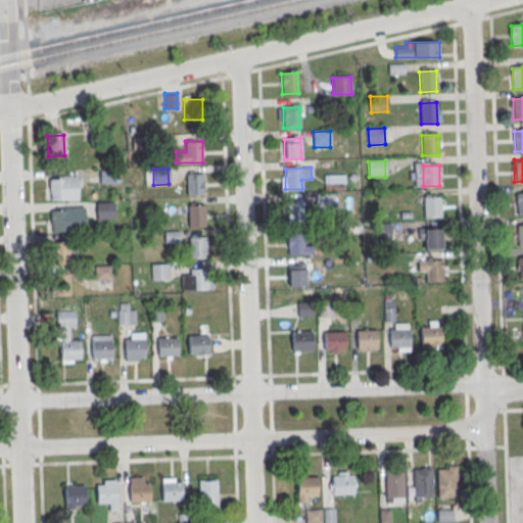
[(99,170),(115,170),(116,184),(99,184),(99,170)]
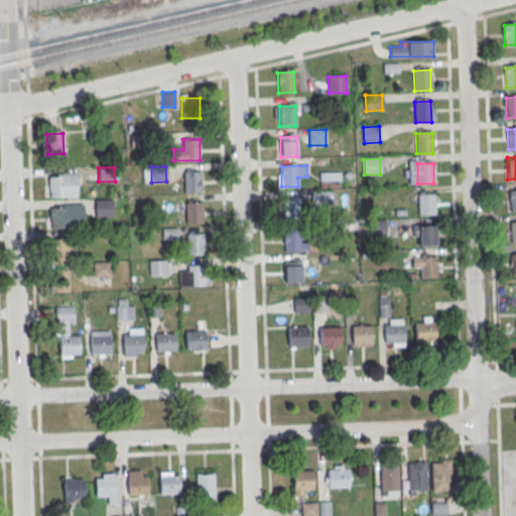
[(200,172),(201,192),(183,192),(183,172),(200,172)]
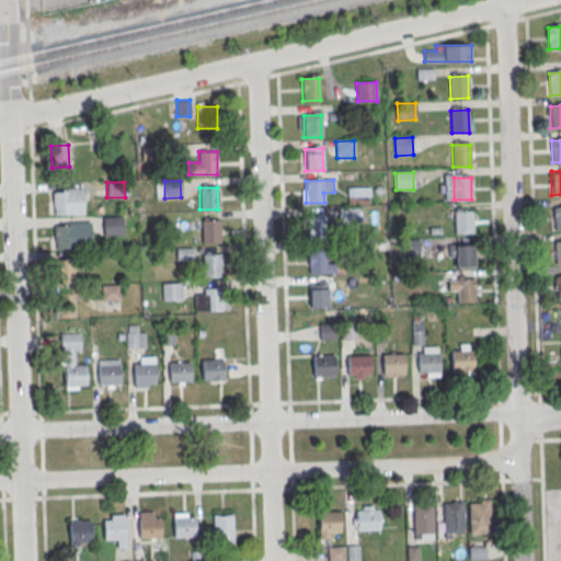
[(82,189),(83,215),(53,216),(52,193),(61,193),(61,189),(82,189)]
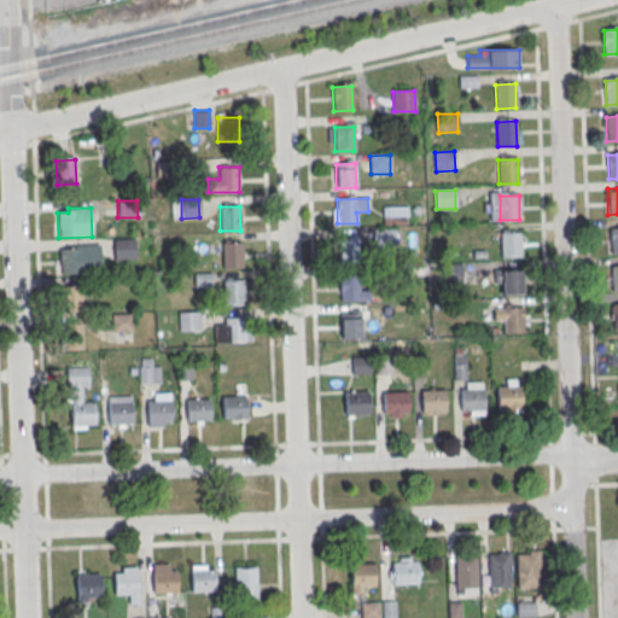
[(373,229),(395,229),(396,248),(374,249),(373,229)]
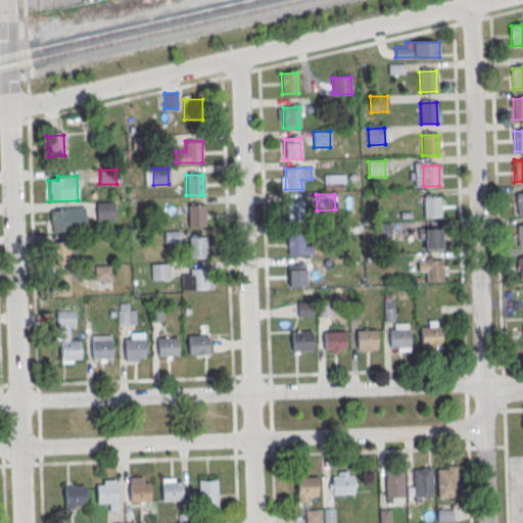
[(440,197),(440,219),(424,219),(424,198),(440,197)]
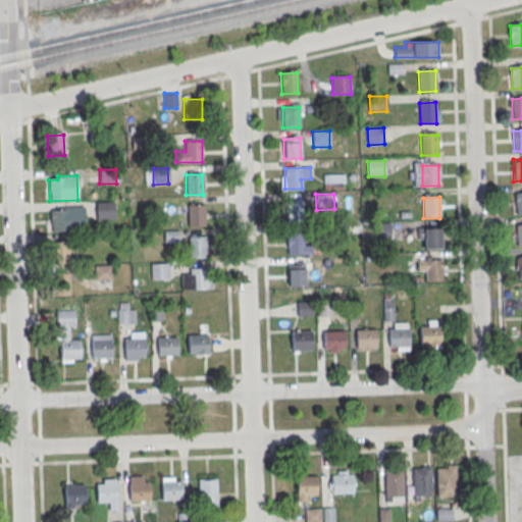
[(302,202),(303,222),(286,223),(285,203),(302,202)]
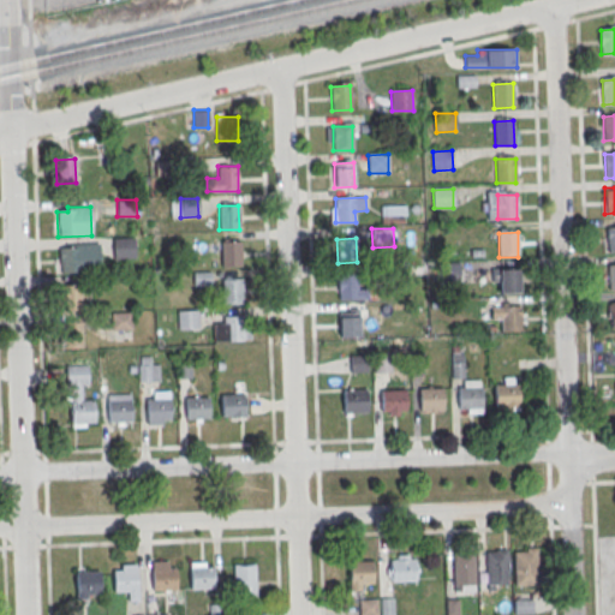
[(114,239),(132,239),(133,257),(115,258),(114,239)]
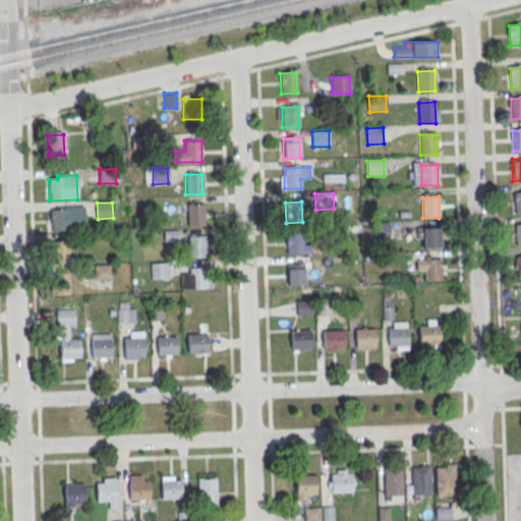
[(203,205),(204,225),(187,226),(186,205),(203,205)]
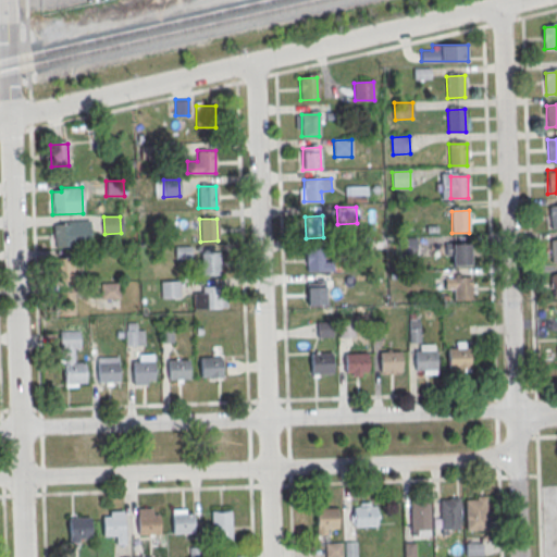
[(89,224),(90,246),(54,247),(53,225),(89,224)]
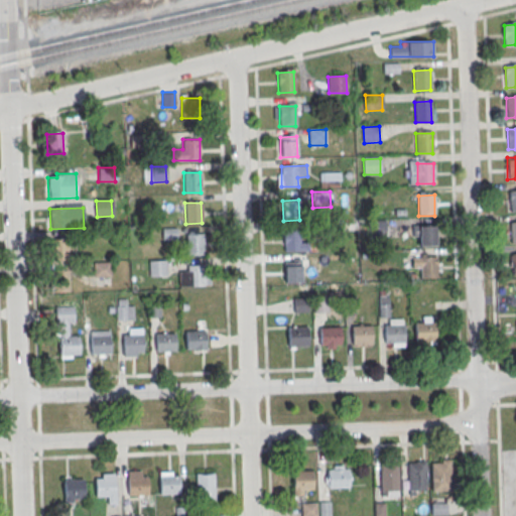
[(435,227),(435,247),(419,247),(418,227),(435,227)]
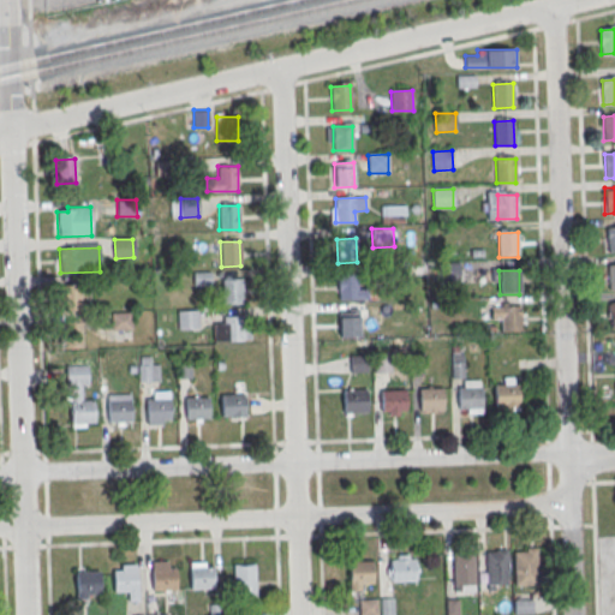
[(357,276),(358,300),(339,300),(338,276),(357,276)]
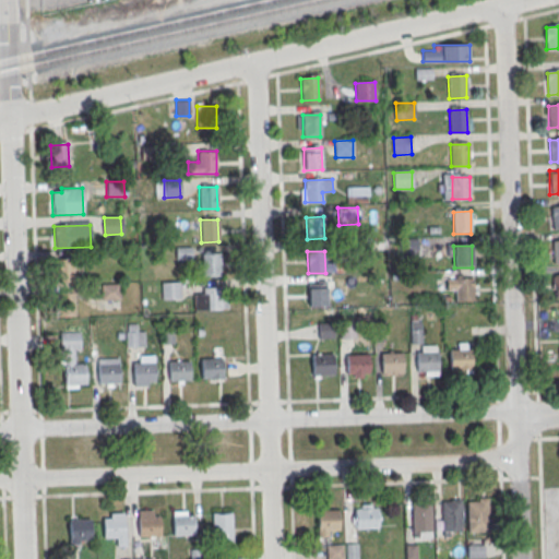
[(218,254),(219,276),(202,276),(201,254),(218,254)]
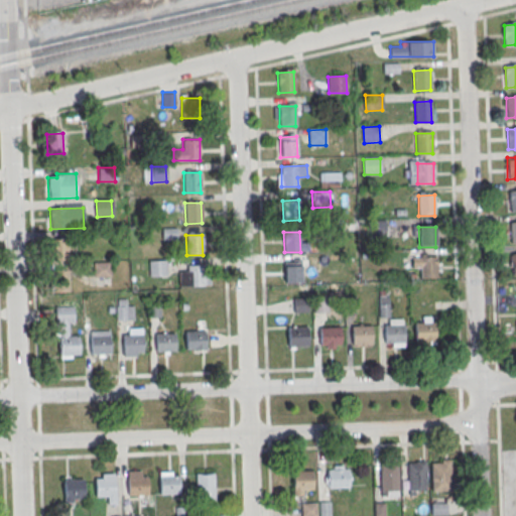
[(67,240),(68,260),(51,261),(50,240),(67,240)]
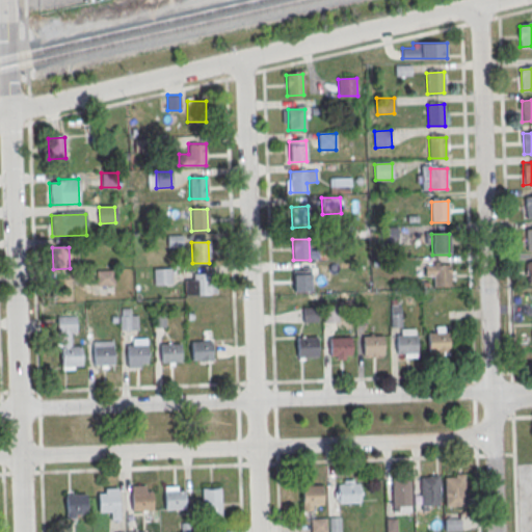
[(450,266),(450,287),(433,288),(433,267),(450,266)]
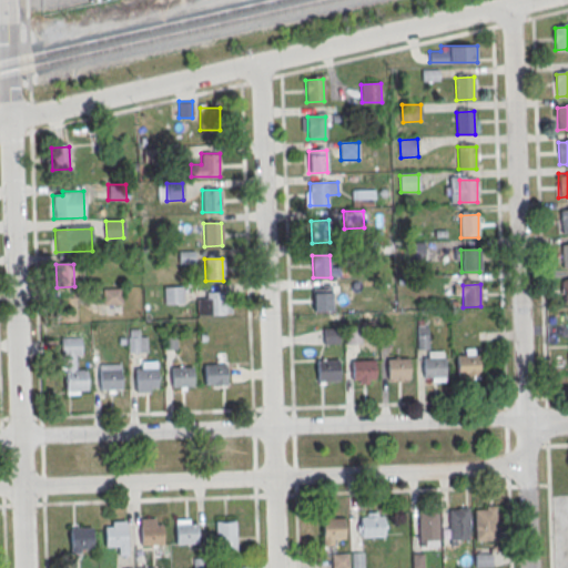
[(163,287),(182,286),(183,304),(164,305),(163,287)]
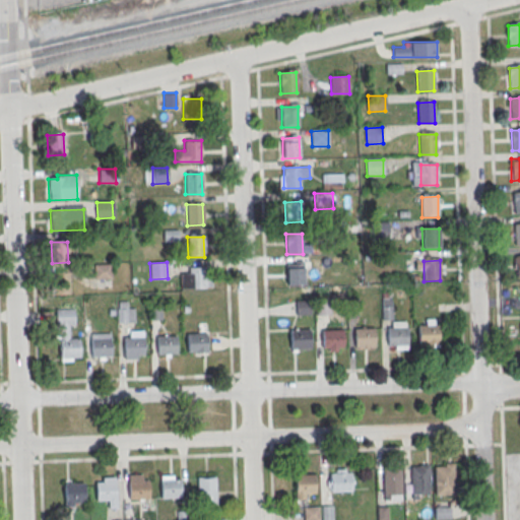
[(93,264),(109,264),(110,279),(94,280),(93,264)]
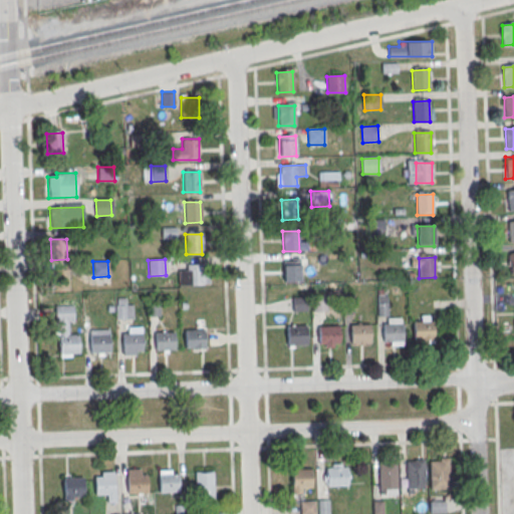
[(299,261),(300,281),(284,282),(283,262),(299,261)]
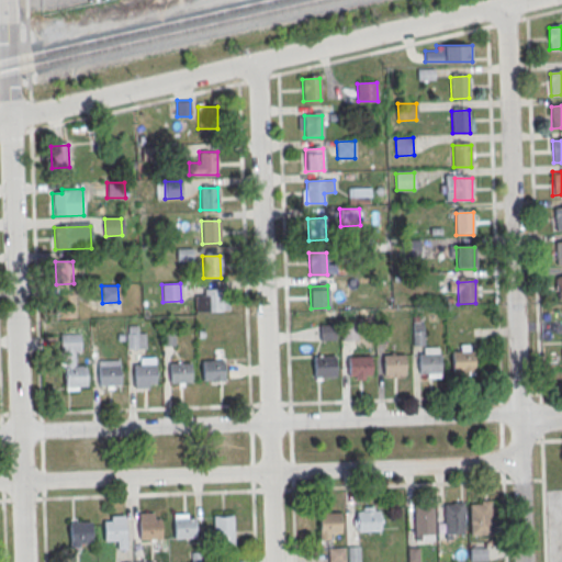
[(221,290),(222,312),(194,313),(194,296),(203,296),(203,290),(221,290)]
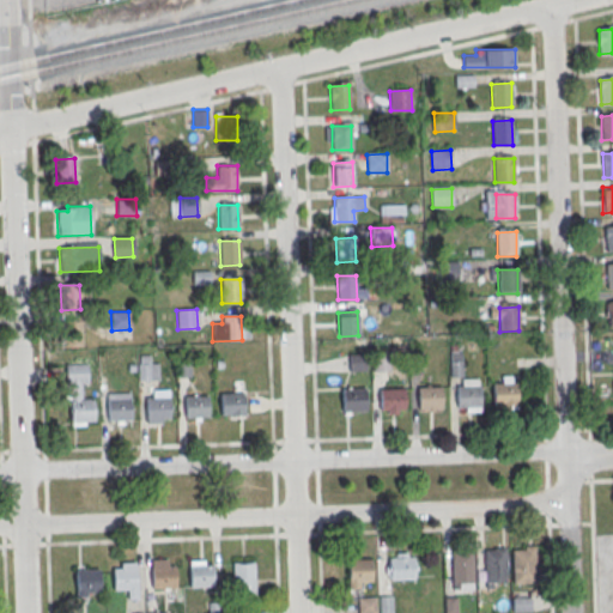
[(371,354),(389,353),(389,371),(372,371),(371,354)]
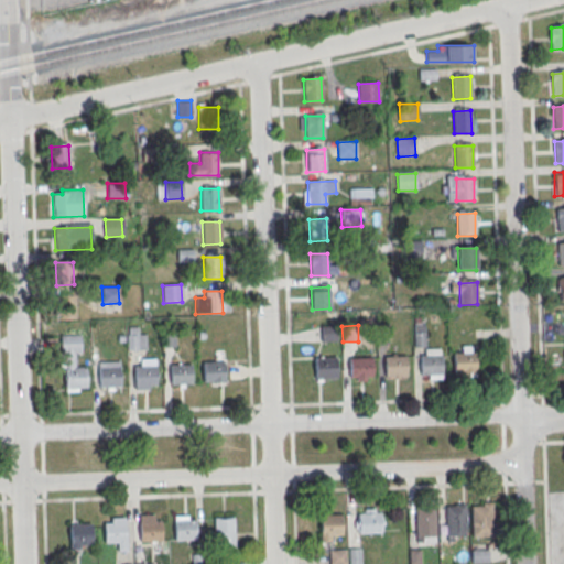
[(377,325),(389,325),(389,342),(378,342),(377,325)]
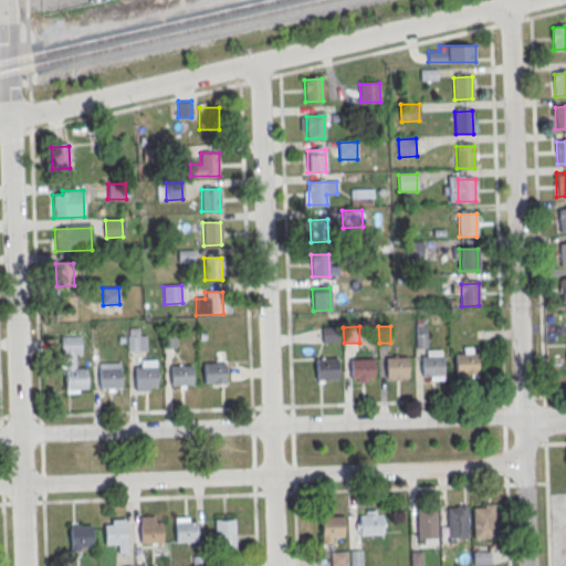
[(322,327),(337,327),(338,344),(322,344),(322,327)]
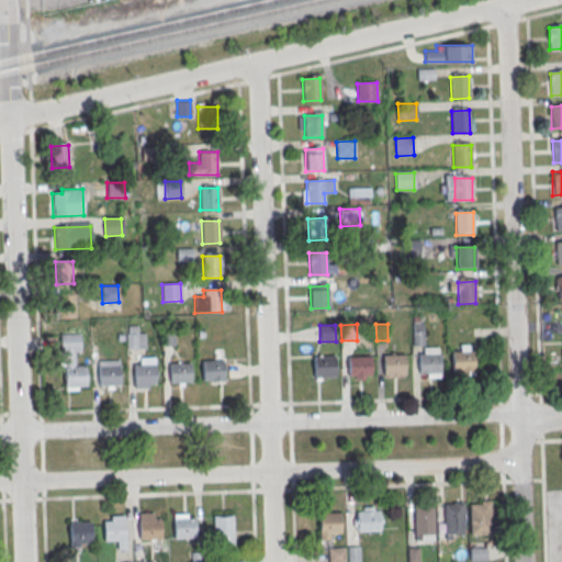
[(413,330),(424,330),(424,346),(413,346),(413,330)]
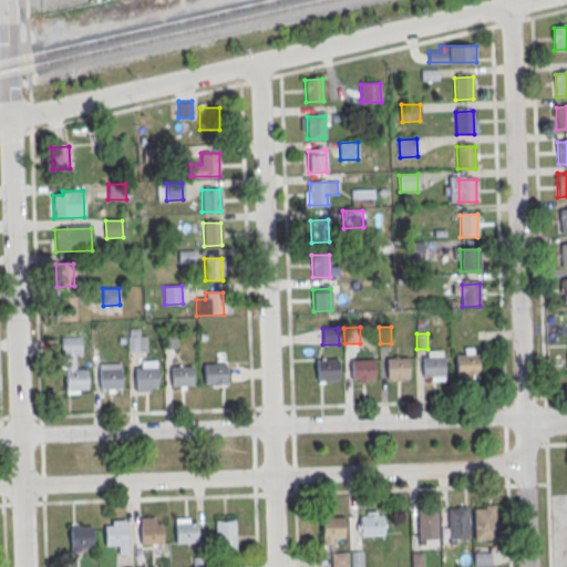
[(126,337),(143,336),(144,353),(127,353),(126,337)]
